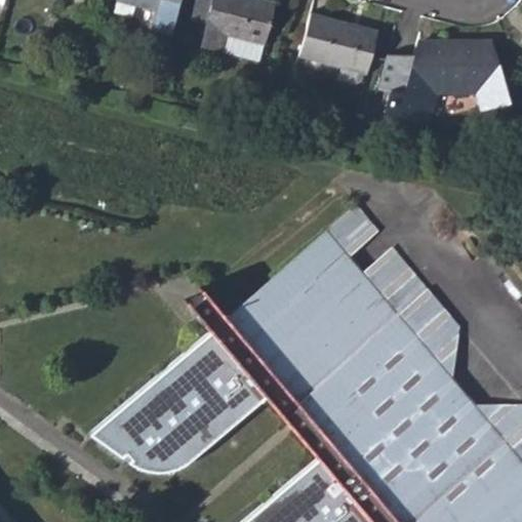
[(118,0),(118,3),(139,9),(156,13),(152,32),(171,37),(181,0),(118,0)]
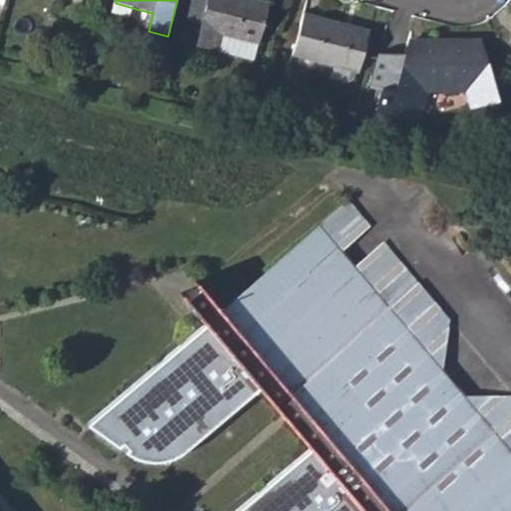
[(209,0),(207,0),(194,0),(188,25),(202,29),(209,0)]
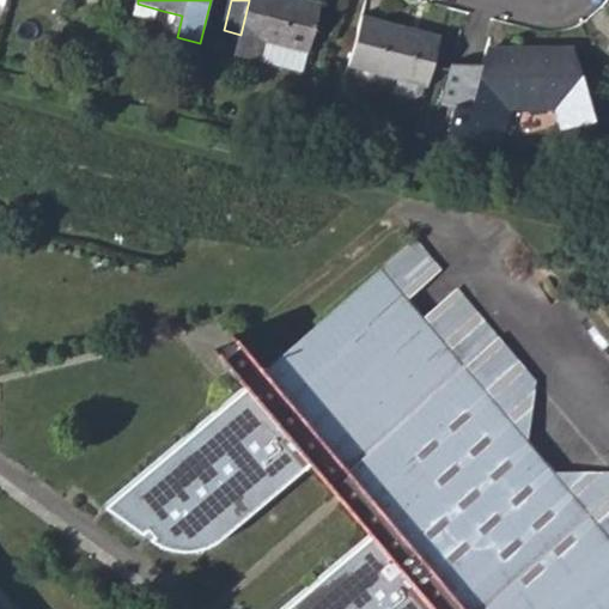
[(236,58),(259,64),(263,43),(310,56),(322,10),(286,0),(249,0),(241,35),(236,58)]
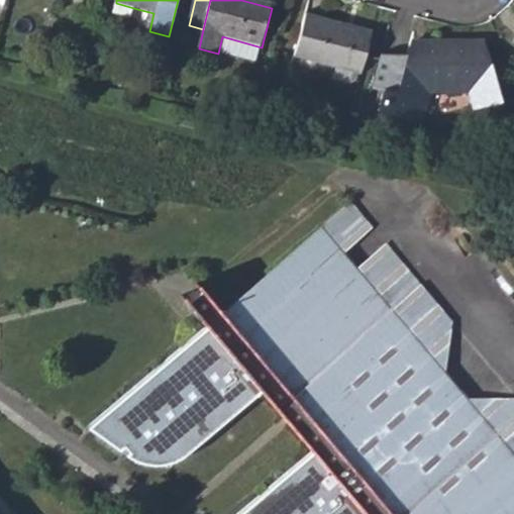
[(132,27),(137,9),(116,3),(111,20),(132,27)]
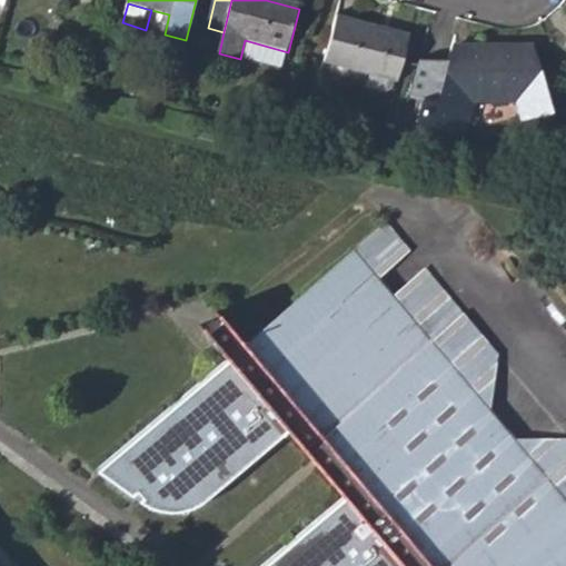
[(326,65),(398,85),(410,38),(338,19),(326,65)]
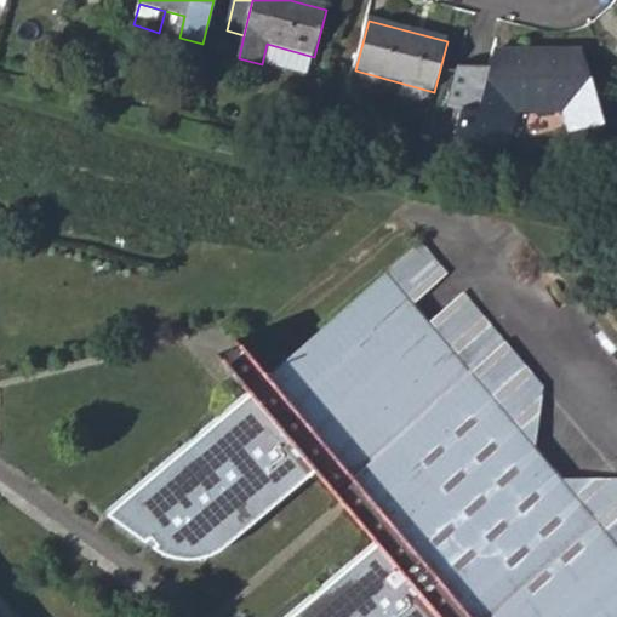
[(308,78),(314,57),(267,44),(262,64),(308,78)]
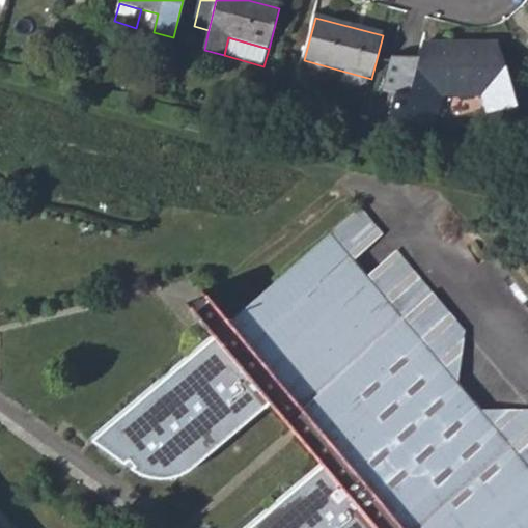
[(392,118),(433,129),(441,98),(482,96),(488,114),(515,107),(497,47),(423,48),(420,62),(393,62),(385,93),(397,96),(392,118)]
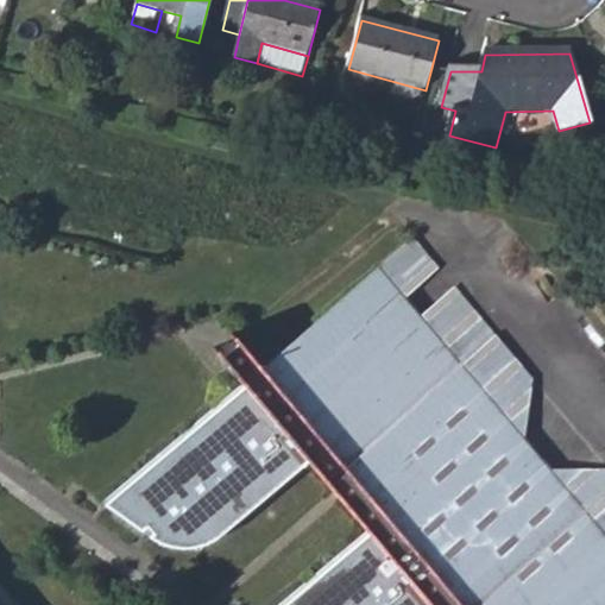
[(377,264),(379,268),(523,439),(535,379),(414,235),(377,264)]
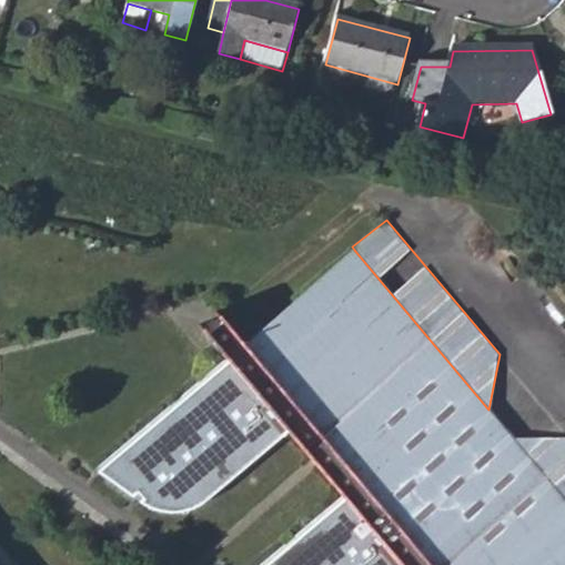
[(564,501),(514,441),(488,410),(354,250),(243,342),(217,308),(199,322),(226,356),(94,466),(124,488),(138,498),(152,504),(173,505),(195,501),(215,490),(288,429),(344,497),(262,564),(564,564),(564,501)]
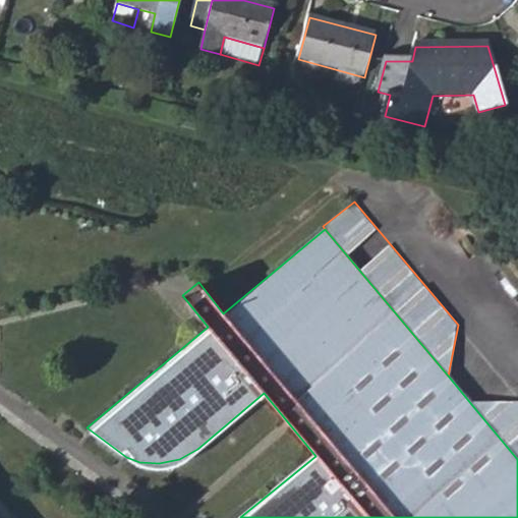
[(517,403),(471,404),(517,459),(517,403)]
